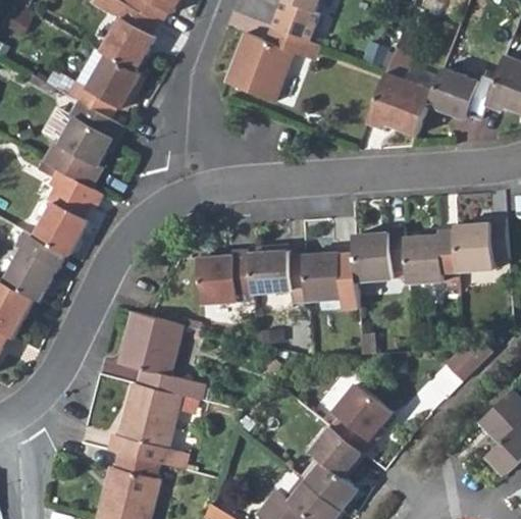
[(151,34),(158,21),(122,0),(96,0),(118,13),(117,15),(120,17),(102,50),(137,70),(156,37),(151,34)]
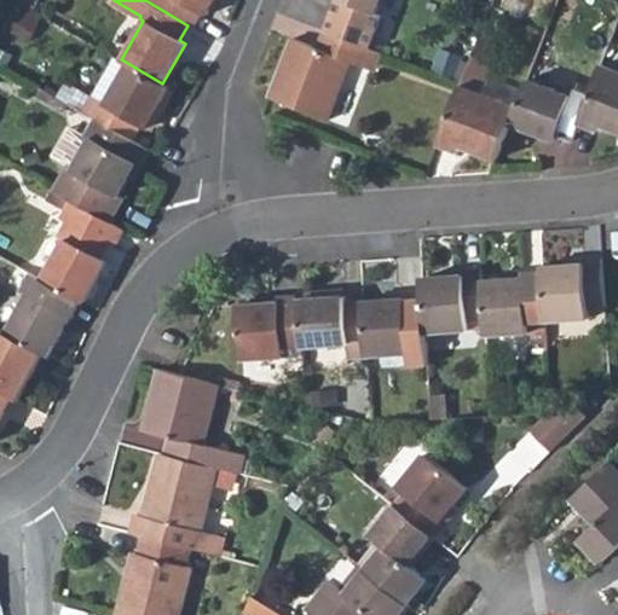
[(206,11),(211,0),(145,0),(188,25),(189,25),(200,9),(206,11)]
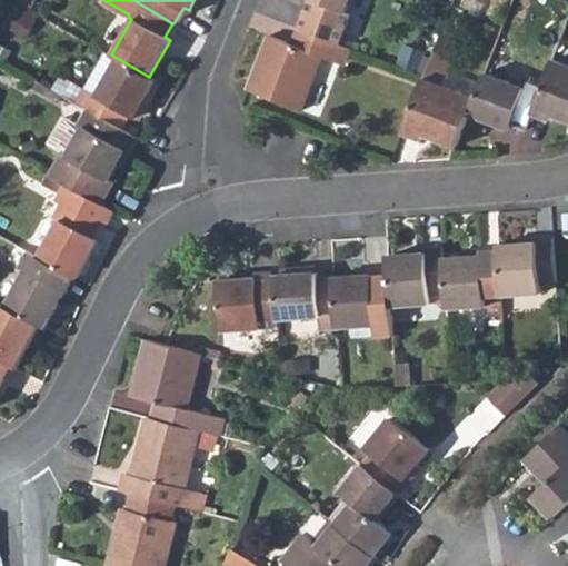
[(347,11),(351,0),(310,0),(306,13),(299,28),(340,45),(346,29),(352,13),(347,11)]
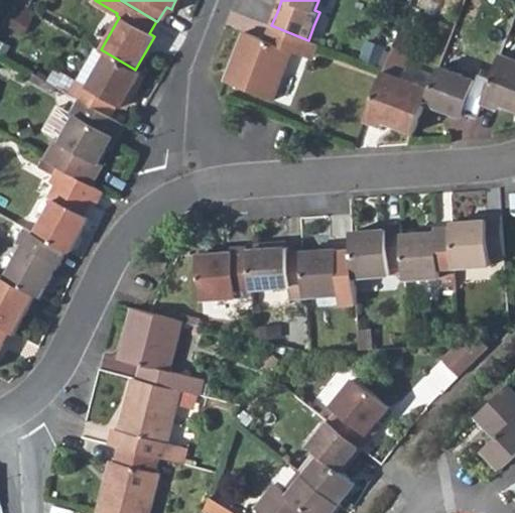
[(308,40),(271,25),(266,39),(246,31),(226,81),(274,100),(294,50),(302,54),(308,40)]
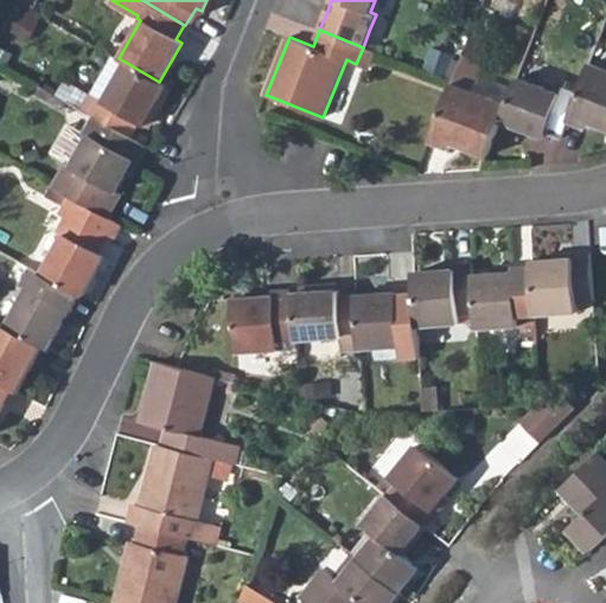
[(142,123),(164,84),(159,82),(119,58),(110,53),(89,91),(97,96),(87,115),(91,117),(127,138),(136,120),(142,123)]
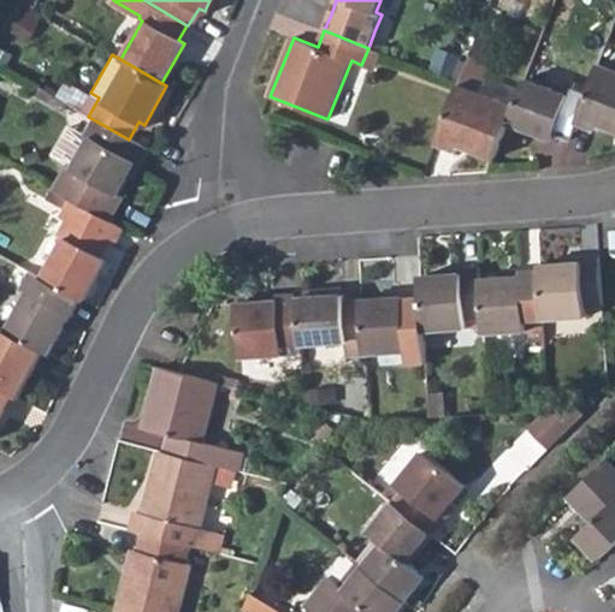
[(614,69),(601,64),(590,96),(580,122),(602,131),(604,124),(614,128),(614,69)]
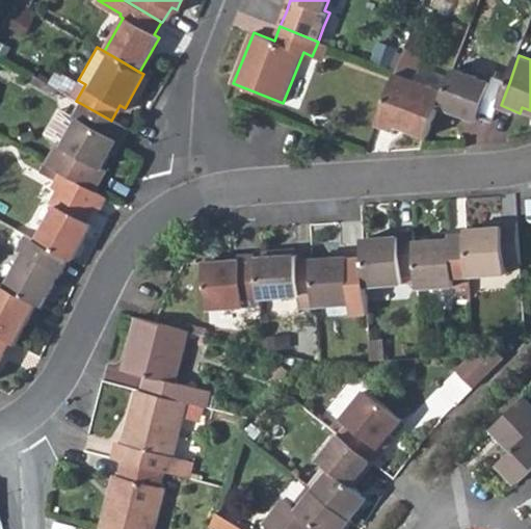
[(480,115),(496,121),(501,105),(509,83),(494,77),(492,82),(454,69),(445,91),(440,106),(477,122),(480,115)]
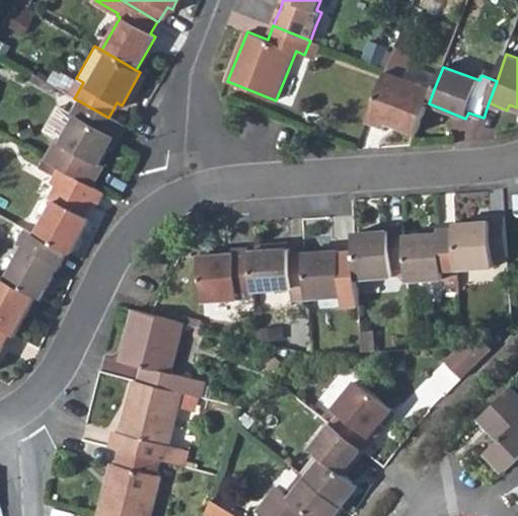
[(387,122),(418,133),(429,103),(434,89),(385,70),(366,119),(385,127),(387,122)]
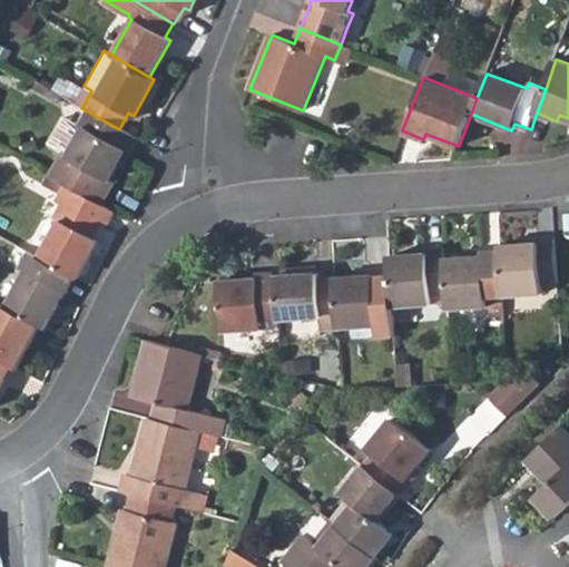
[(81,108),(91,90),(84,86),(74,104),(81,108)]
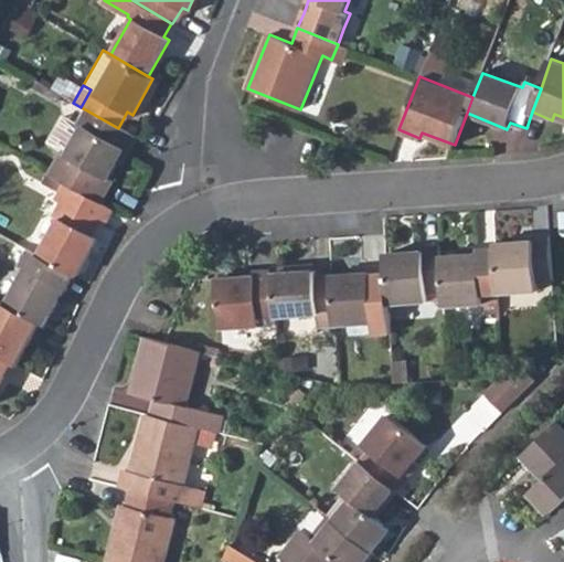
[(126,154),(135,138),(118,128),(85,109),(76,124),(81,127),(64,157),(61,155),(48,177),(61,183),(100,204),(110,183),(106,180),(121,151),(126,154)]
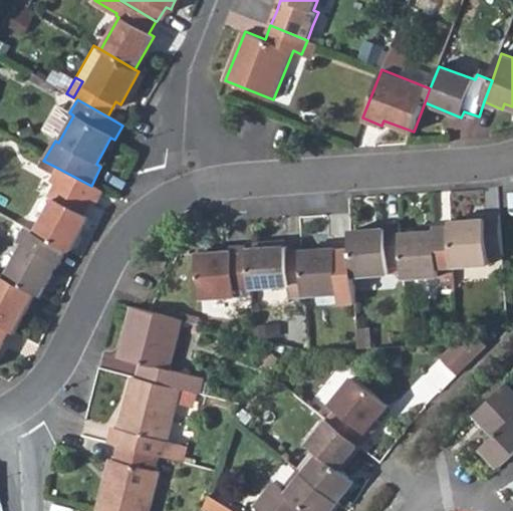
[(51,200),(33,233),(55,245),(62,249),(67,251),(85,217),(81,215),(88,203),(91,205),(98,190),(91,186),(55,167),(48,180),(53,184),(46,196),(51,200)]
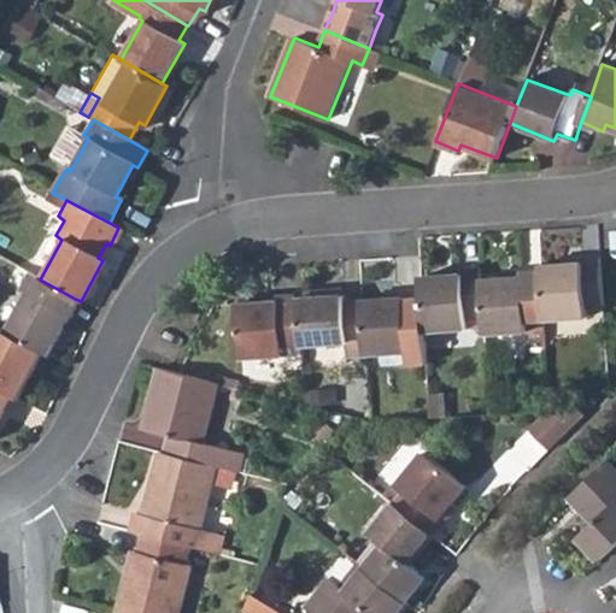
[(584,313),(602,311),(599,276),(598,260),(580,261),(581,267),(539,271),(539,276),(543,325),(585,322),(584,313)]
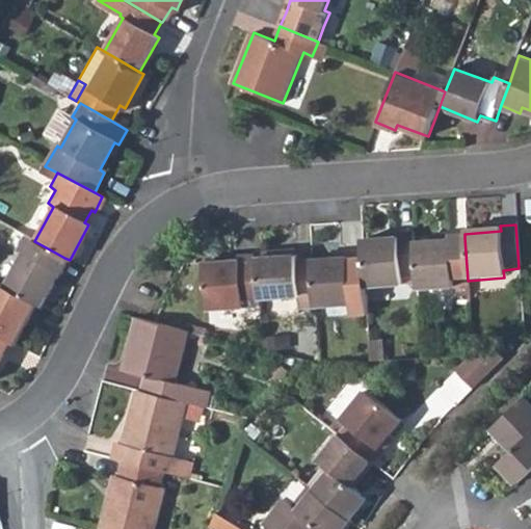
[(398,279),(415,278),(412,246),(410,234),(395,235),(396,240),(359,242),(360,252),(363,289),(398,287),(398,279)]
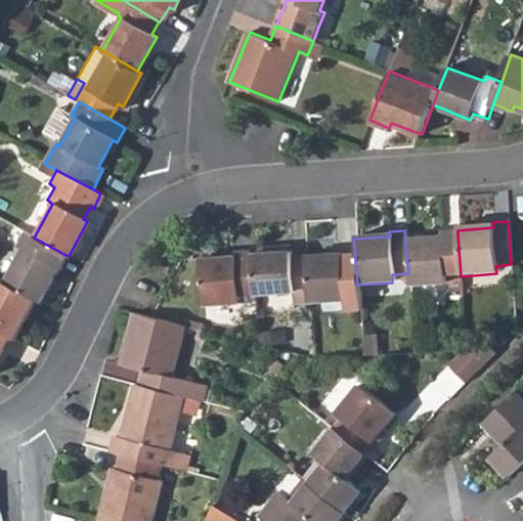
[(0,330),(6,334),(10,336),(34,294),(38,296),(56,263),(58,265),(63,254),(56,250),(34,237),(22,231),(15,242),(20,245),(3,276),(0,274),(0,330)]
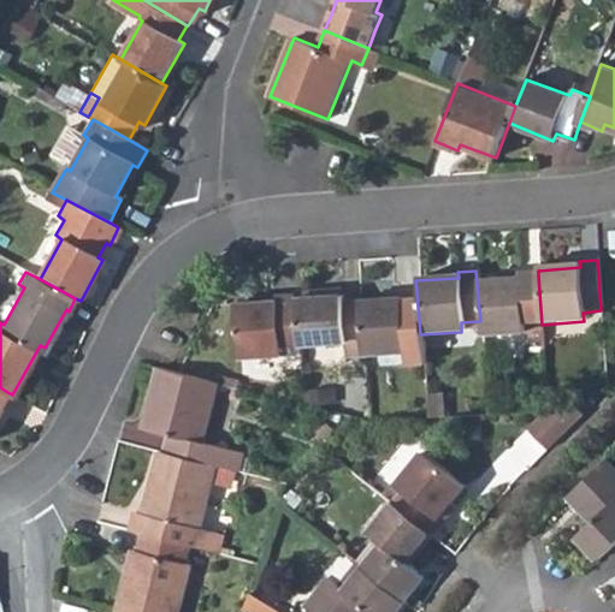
[(522,327),(543,326),(542,325),(538,275),(519,277),(519,283),(477,285),(480,321),(482,340),(524,337),(522,327)]
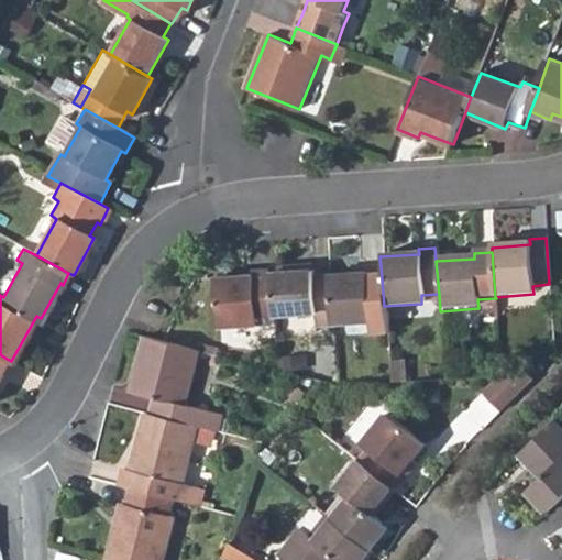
[(367,316),(384,314),(384,306),(381,266),(364,268),(364,273),(324,275),(328,319),(328,326),(367,324),(367,316)]
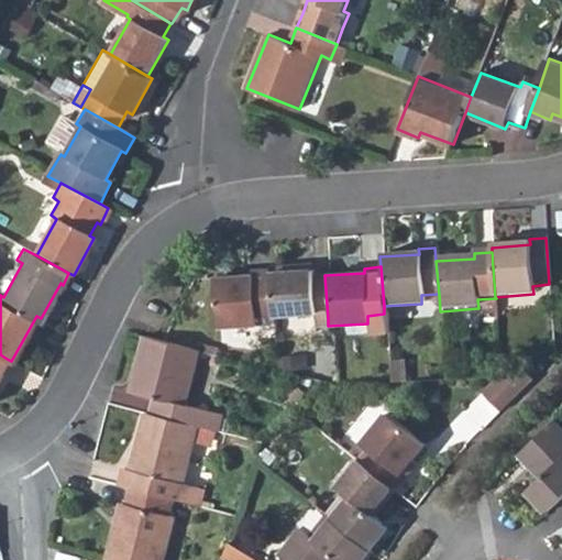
[(215,328),(254,326),(271,325),(270,317),(270,316),(267,273),(267,270),(250,271),(250,275),(212,277),(215,328)]
